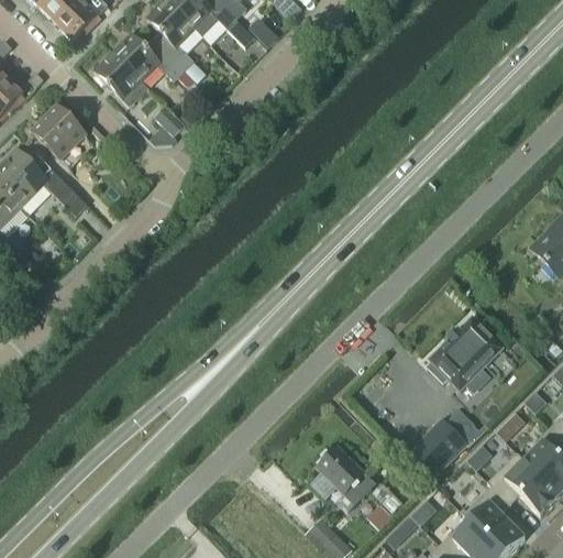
[(55,23),(79,0),(44,0),(39,7),(55,23)]
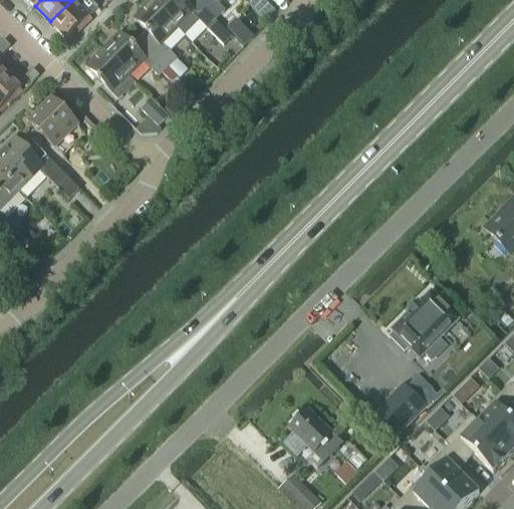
[(72,0),(50,21),(65,37),(89,13),(76,0),(72,0)]
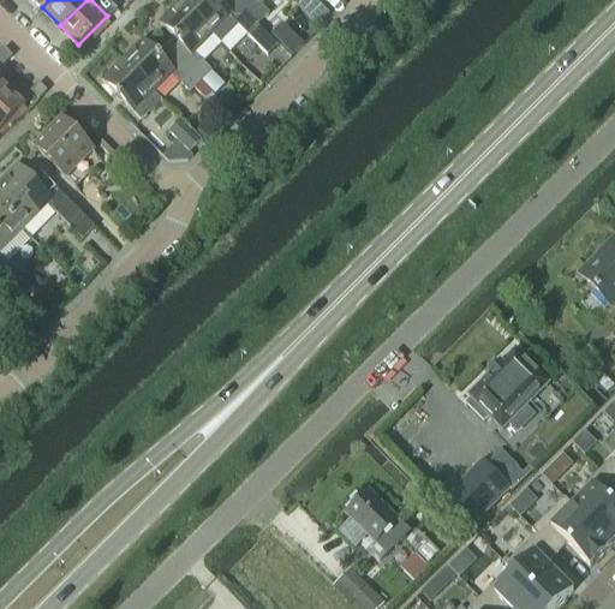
[(184,0),(183,1),(213,31),(221,40),(239,22),(249,30),(260,19),(239,0),(184,0)]
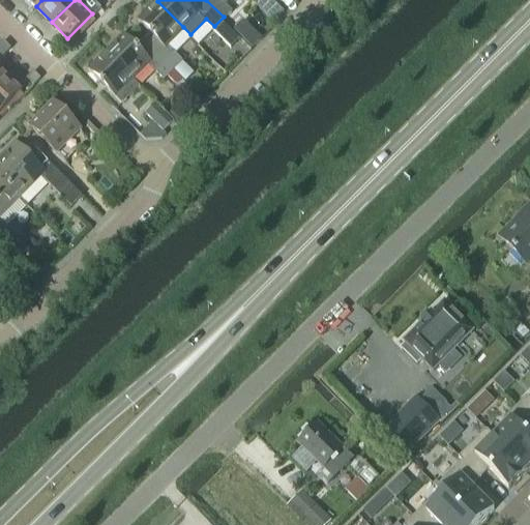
[(206,0),(224,17),(233,7),(225,0),(206,0)]
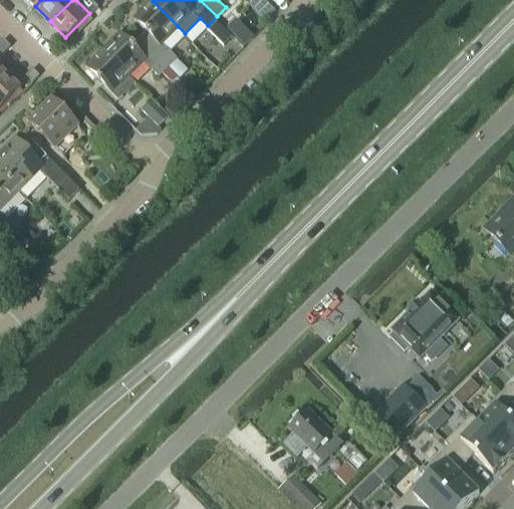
[(266,17),(276,7),(268,0),(250,0),(249,1),(266,17)]
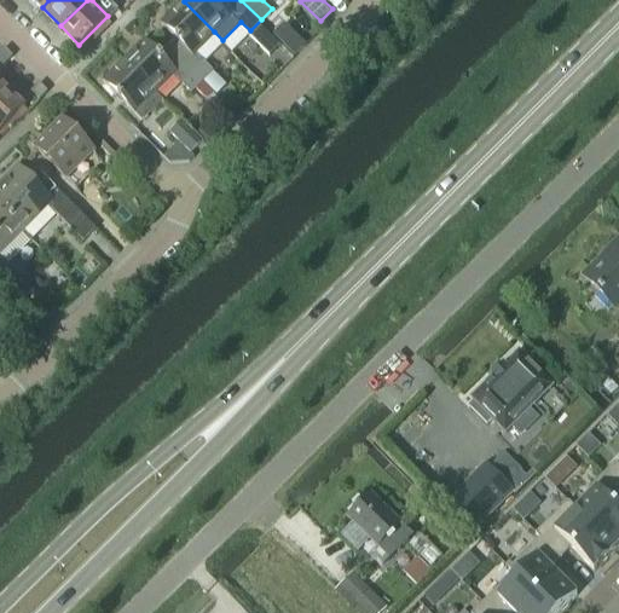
[(172,10),(162,21),(180,39),(172,46),(203,77),(214,67),(197,48),(214,32),(184,1),(174,11),(172,10)]
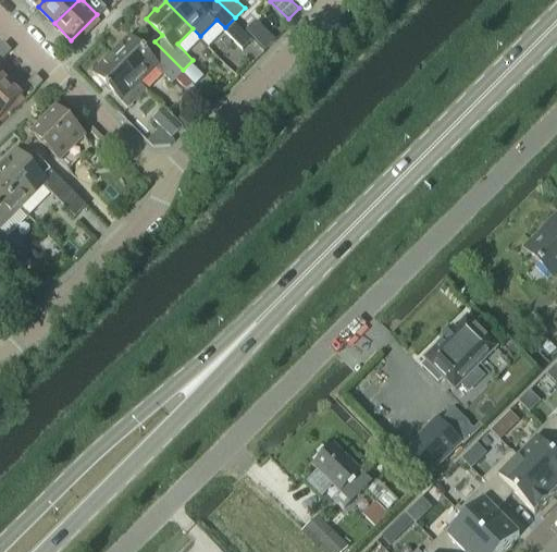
[(258,17),(248,28),(268,47),(277,37),(258,17)]
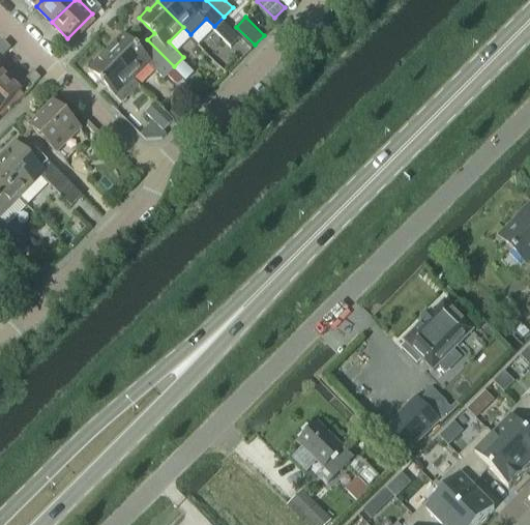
[(117,41),(109,50),(135,76),(150,60),(165,76),(174,66),(147,39),(141,47),(124,31),(115,39),(117,41)]
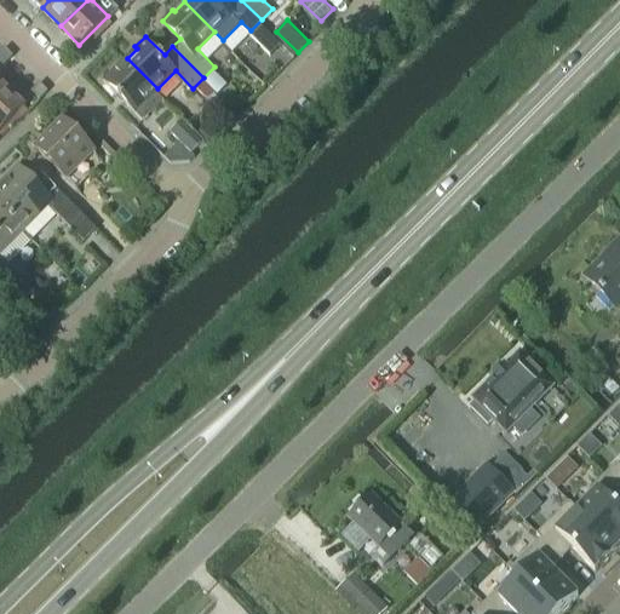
[(0,46),(0,56),(4,59),(12,52),(4,44),(0,46)]
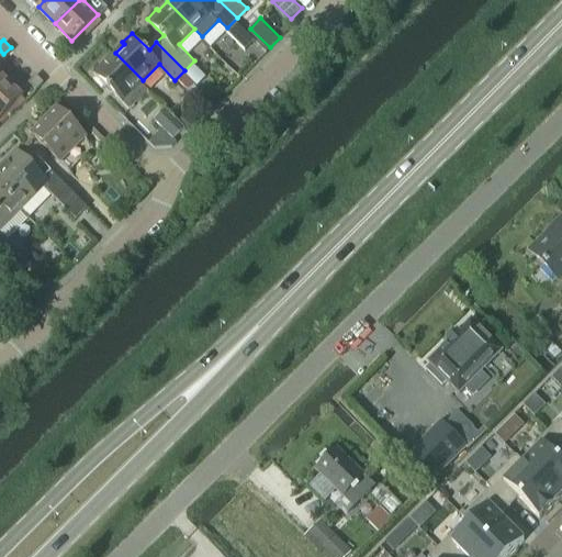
[(104,60),(94,70),(124,100),(130,106),(149,87),(143,80),(115,53),(105,62),(104,60)]
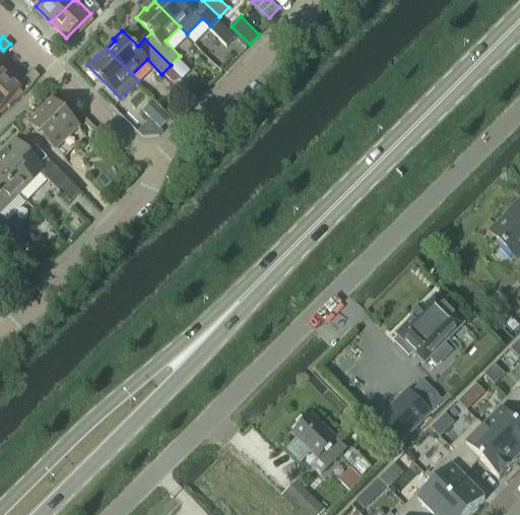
[(33,80),(40,73),(34,67),(26,74),(33,80)]
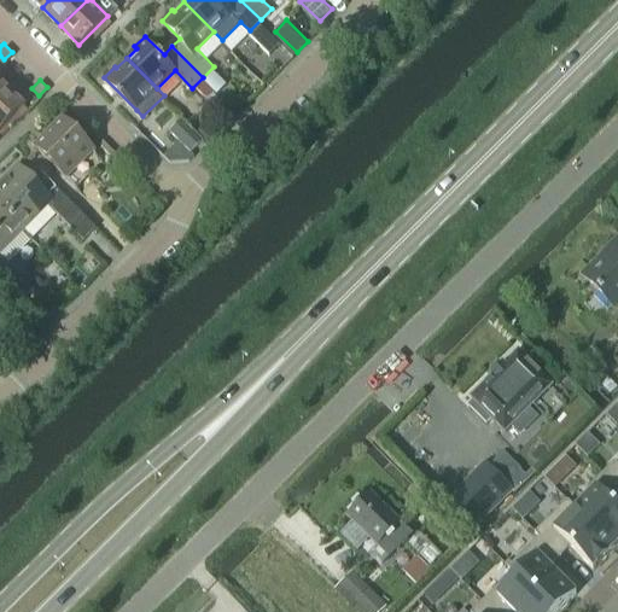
[(6,86),(0,91),(0,126),(23,103),(6,86)]
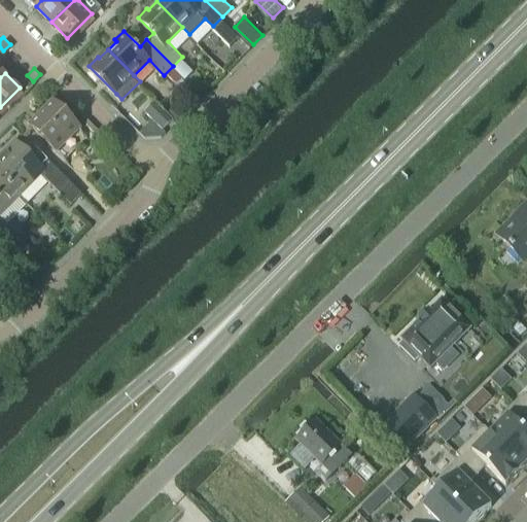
[(189,106),(180,96),(167,109),(177,118),(189,106)]
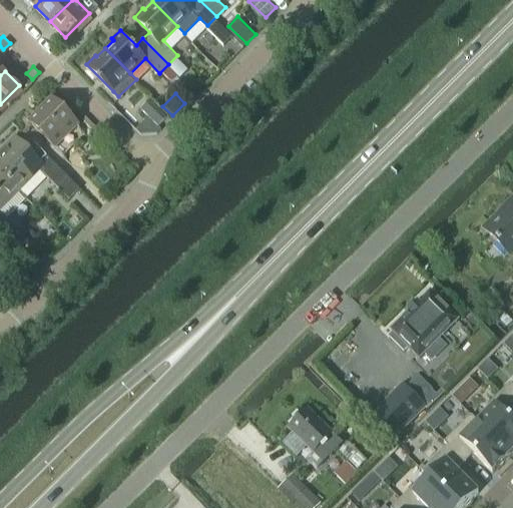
[(169,112),(152,96),(142,105),(159,122),(169,112)]
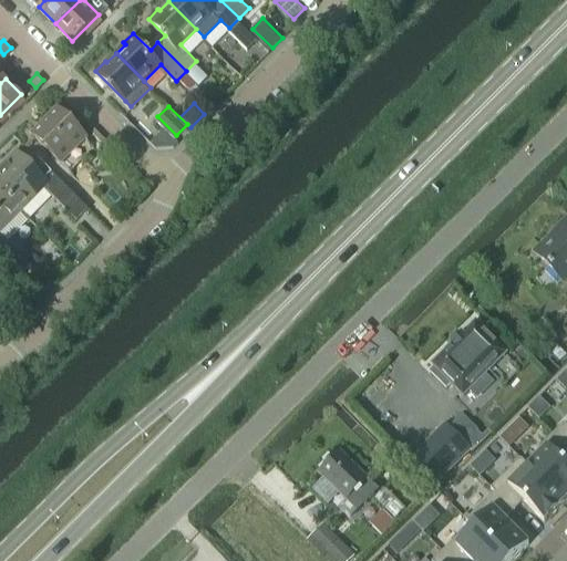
[(85,136),(58,108),(33,132),(62,159),(85,136)]
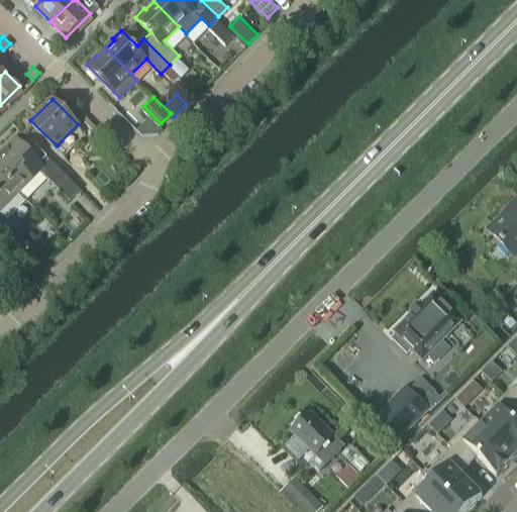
[(0,156),(0,170),(20,190),(41,170),(71,199),(81,189),(39,148),(34,155),(15,135),(5,146),(7,148),(0,156)]
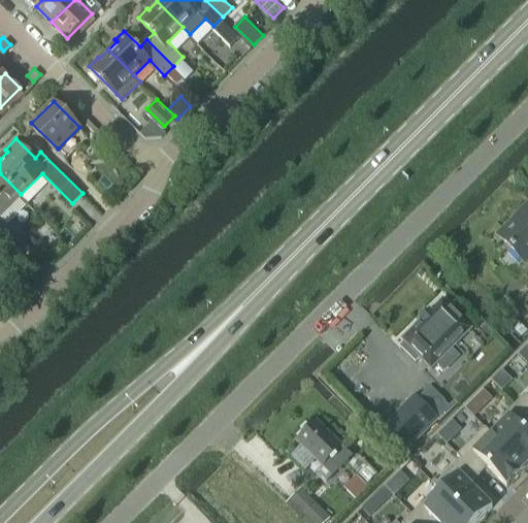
[(0,217),(0,215),(21,194),(0,173),(0,237),(3,241),(19,256),(29,246),(0,217)]
